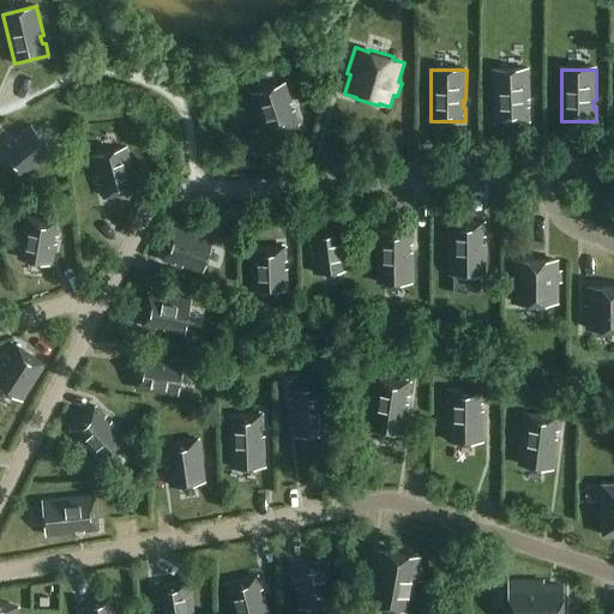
[(530,108),(527,108),(527,101),(530,101),(529,71),(494,71),(495,122),(530,121),(530,108)]
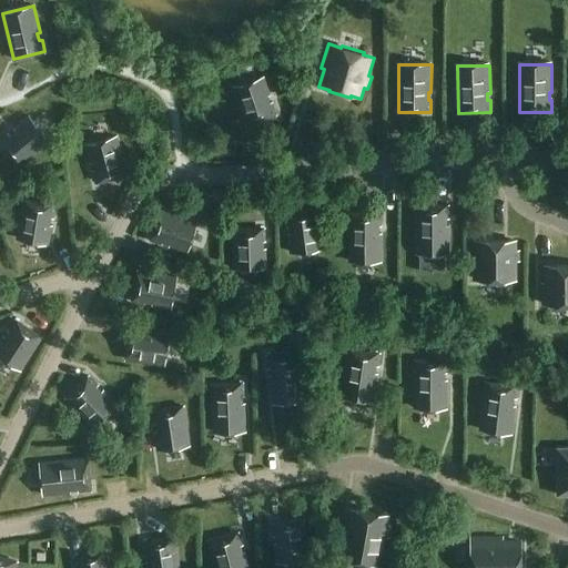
[(232,87),(245,125),(277,115),(264,77),(232,87)]
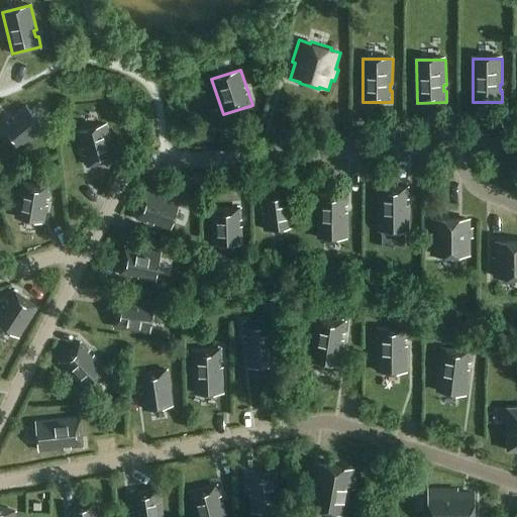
[(8,122),(0,128),(0,129),(18,151),(37,135),(35,134),(43,127),(26,106),(13,117),(15,119),(10,124),(8,122)]
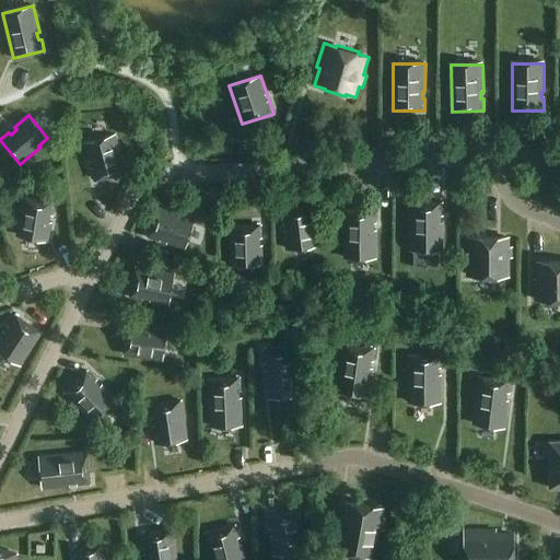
[(79,140),(91,186),(131,175),(119,130),(79,140)]
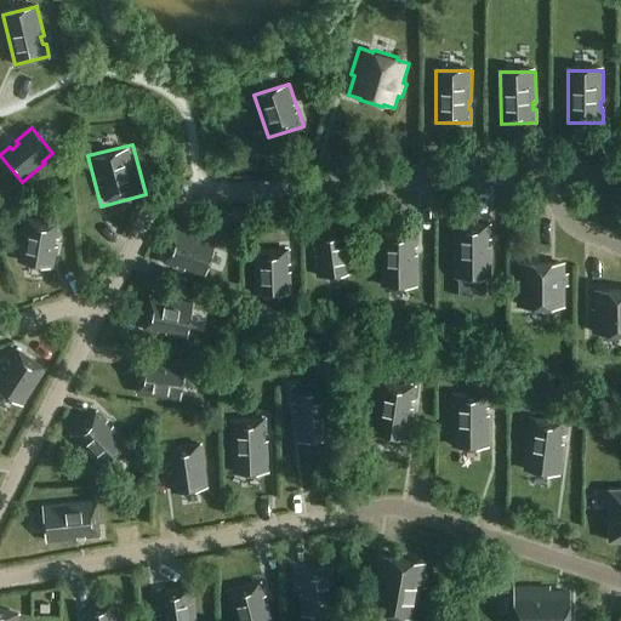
[(18,261),(53,267),(57,246),(53,246),(55,238),(58,239),(61,226),(26,220),(18,261)]
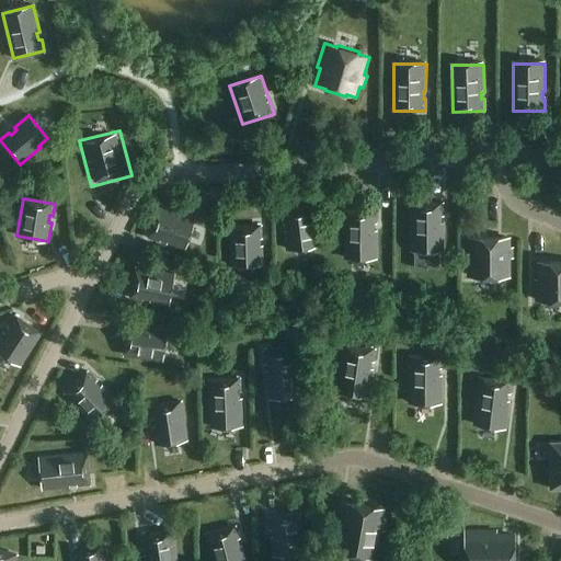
[(410,245),(441,251),(445,225),(442,225),(443,217),(446,218),(448,206),(416,201),(410,245)]
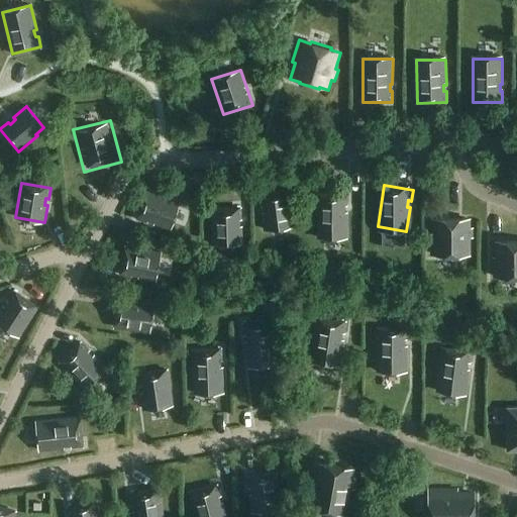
[(135,220),(171,231),(180,202),(144,191),(135,220)]
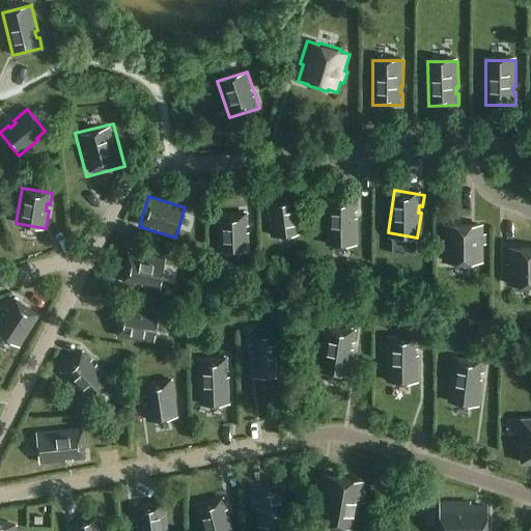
[(268,200),(272,239),(303,234),(298,197),(268,200)]
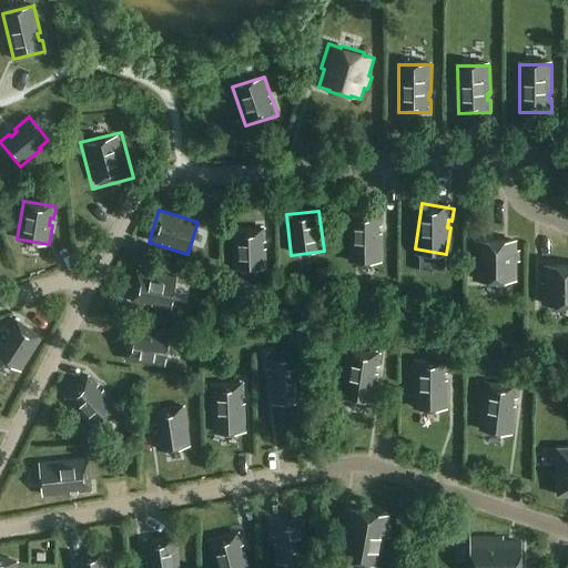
[(378,227),(382,227),(383,214),(350,214),(348,260),(382,261),(382,234),(378,234),(378,227)]
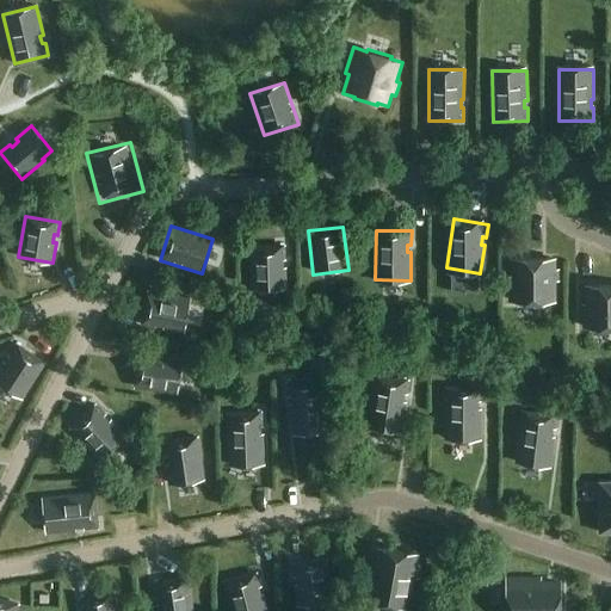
[(250,247),(250,291),(288,290),(287,247),(250,247)]
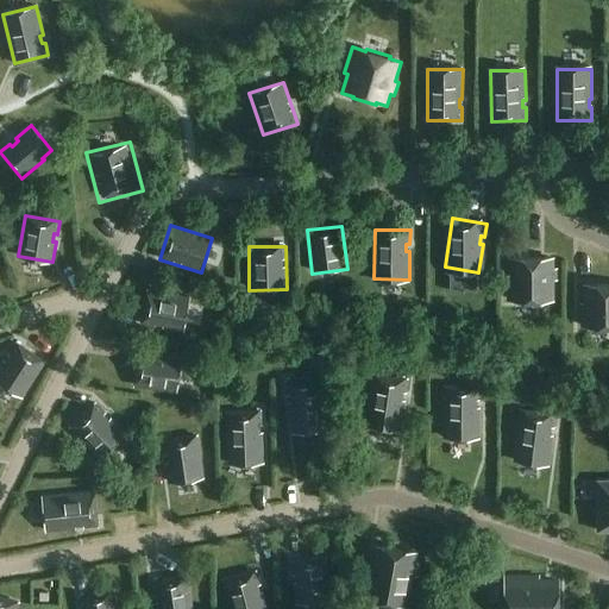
[(506,277),(507,301),(554,301),(553,280),(558,280),(558,269),(554,269),(554,257),(509,257),(509,277),(506,277)]
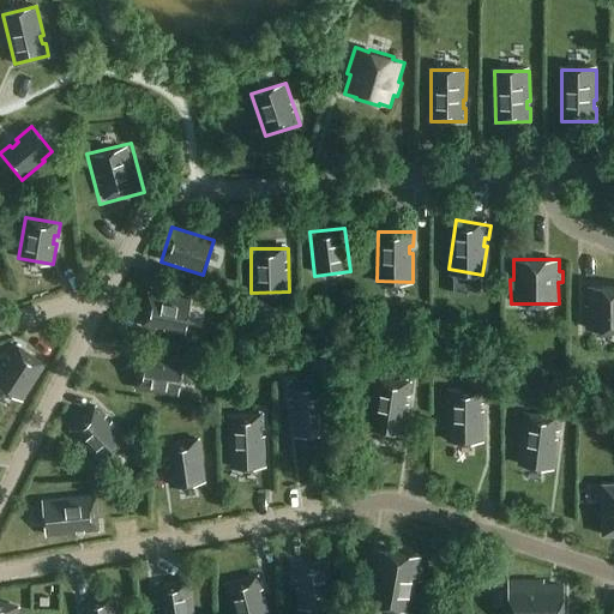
[(137,331),(190,339),(197,295),(144,286),(137,331)]
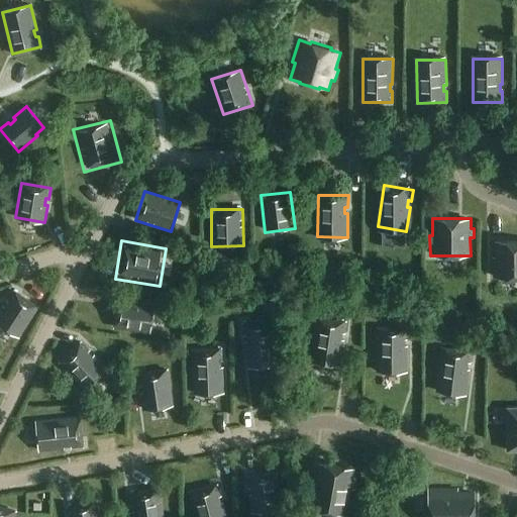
[(516,241),(498,241),(498,259),(495,259),(495,277),(516,277),(516,241)]
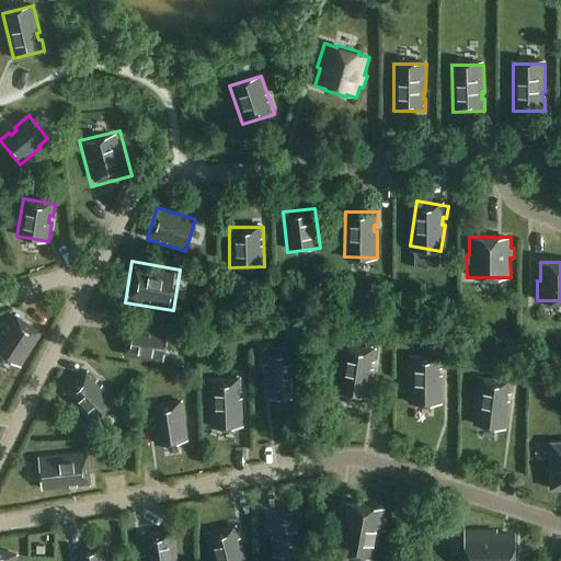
[(42,333),(14,316),(8,327),(10,328),(7,334),(4,332),(0,338),(0,352),(21,365),(42,333)]
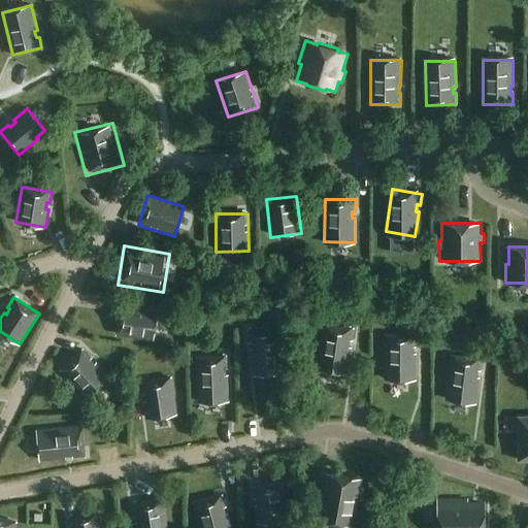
[(119,300),(112,339),(157,347),(163,307),(119,300)]
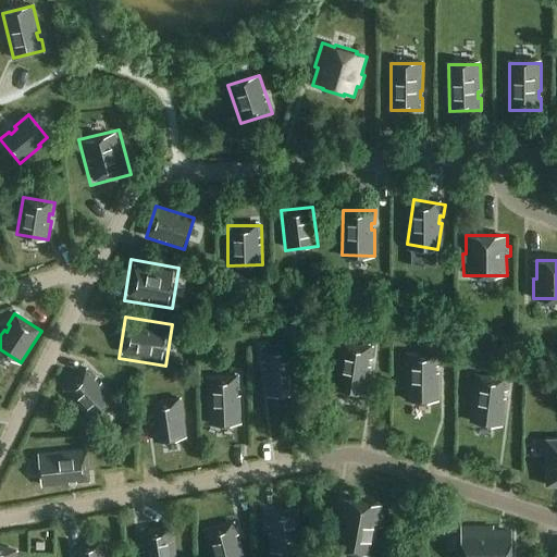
[(335,388),(367,394),(371,368),(367,367),(368,360),(372,361),(374,348),(343,344),(335,388)]
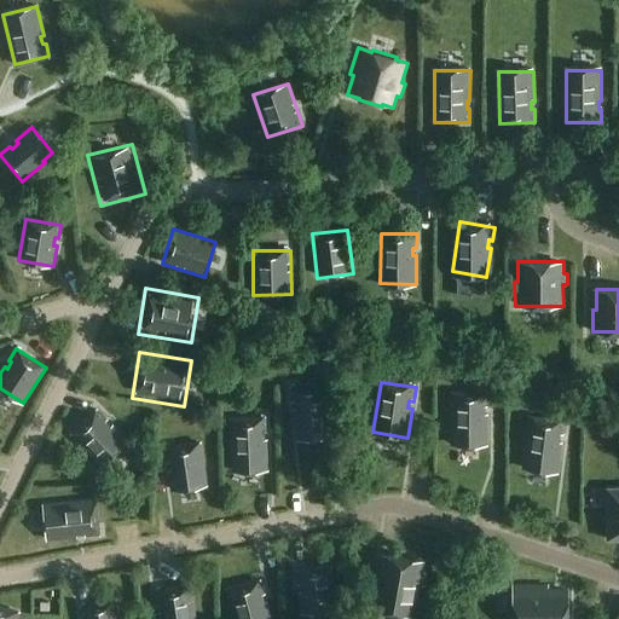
[(294,410),(298,439),(333,435),(325,383),(291,388),(293,401),(296,401),(298,409),(294,410)]
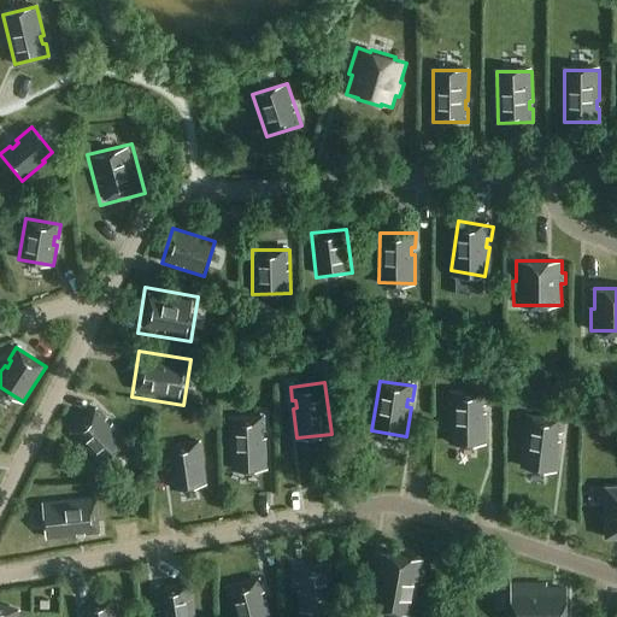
[(452,444),(487,444),(487,415),(483,415),(483,406),(487,406),(487,393),(452,393),(452,444)]
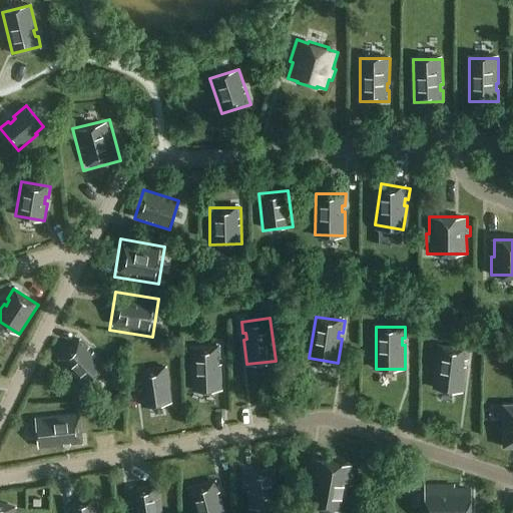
[(88,348),(81,340),(60,360),(84,385),(105,365),(93,353),(91,355),(86,350),(88,348)]
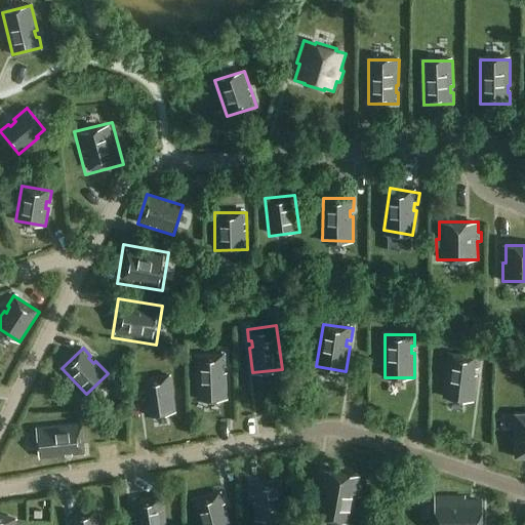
[(195,356),(197,400),(227,399),(226,373),(223,373),(223,366),(226,366),(225,355),(195,356)]
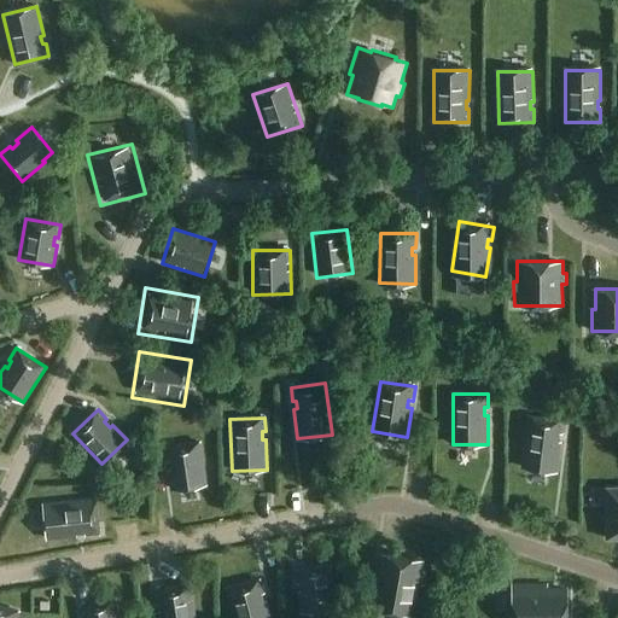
[(558,472),(563,444),(558,443),(559,436),(564,436),(565,423),(531,418),(524,467),(558,472)]
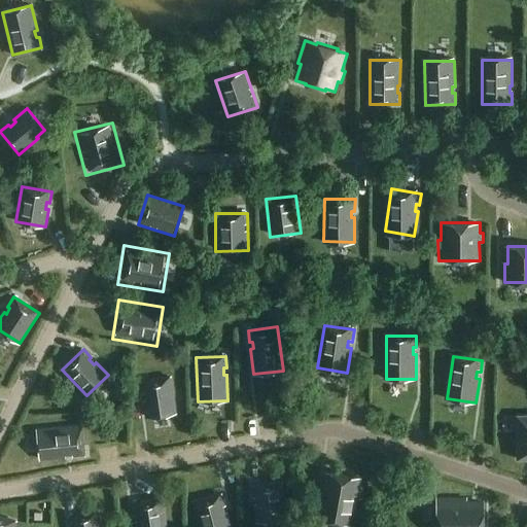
[(144,400),(146,418),(176,413),(171,378),(141,382),(143,393),(145,393),(146,399),(144,400)]
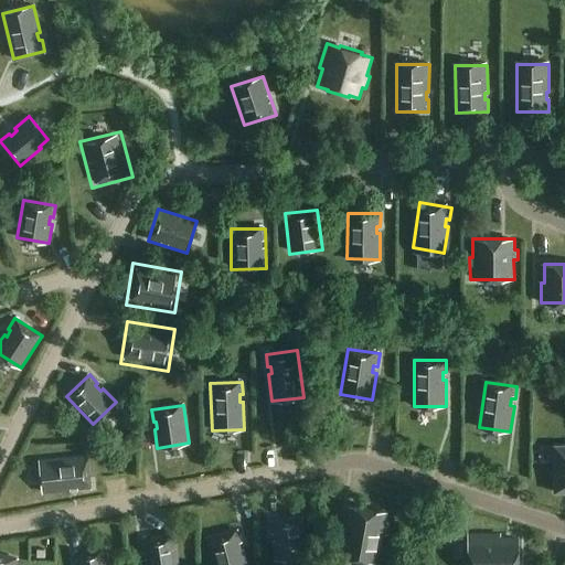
[(555,491),(564,491),(564,445),(555,445),(555,491)]
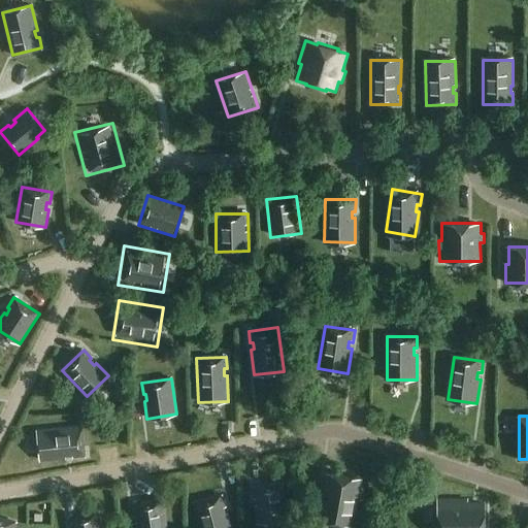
[(80,426),(37,431),(40,461),(66,458),(65,455),(72,455),(72,457),(84,456),(80,426)]
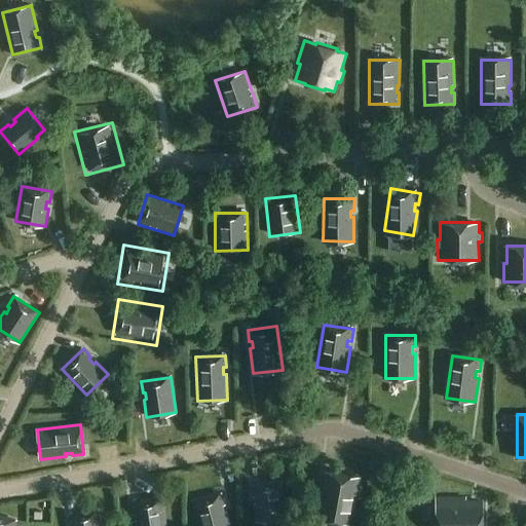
[(357,487),(359,478),(326,472),(323,489),(320,488),(314,516),(350,522),(355,496),(359,497),(360,488),(357,487)]
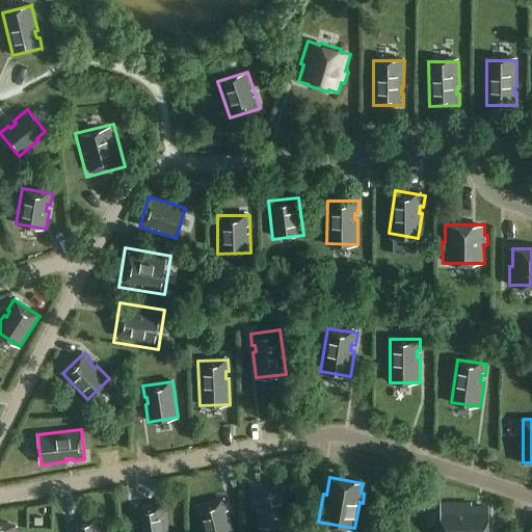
[(259,501),(260,508),(257,508),(259,526),(289,523),(286,487),(255,490),(257,502),(259,501)]
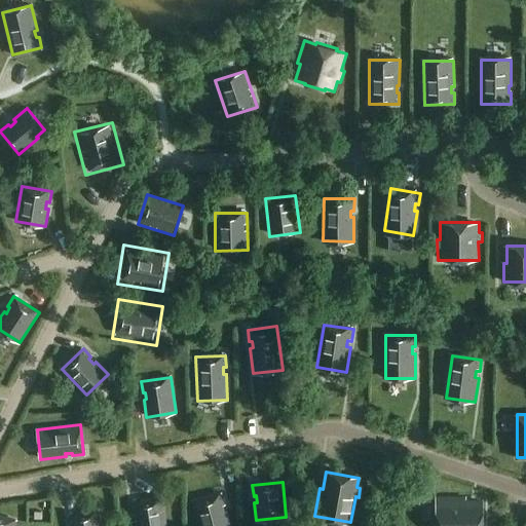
[(222,494),(192,501),(198,525),(229,525),(226,512),(223,512),(222,505),(224,504),(222,494)]
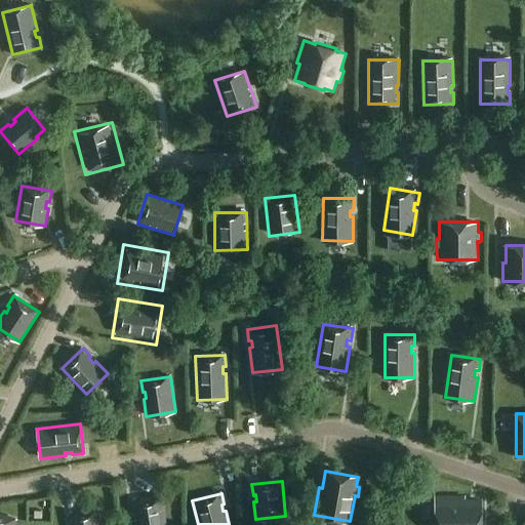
[(165,524),(162,497),(132,501),(134,513),(136,513),(137,519),(134,520),(135,524),(165,524)]
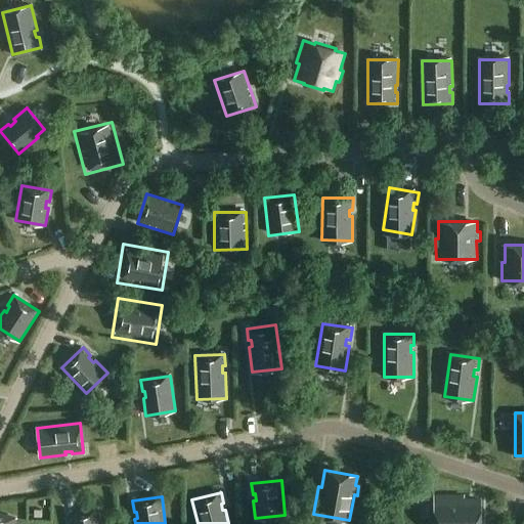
[(463,497),(435,496),(434,523),(479,523),(480,500),(463,500),(463,497)]
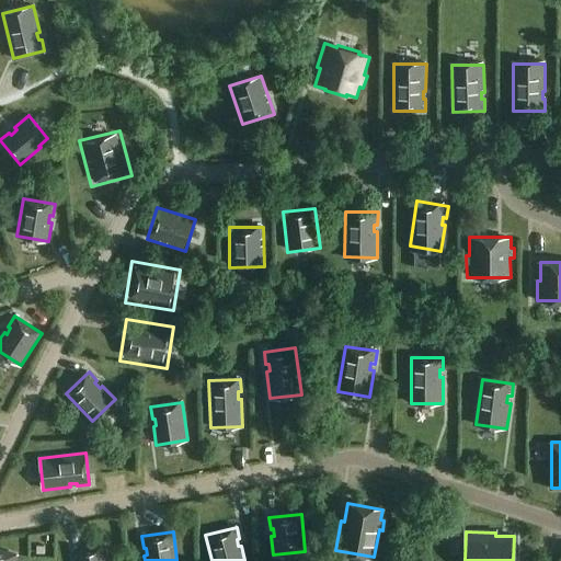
[(107,560),(104,545),(73,551),(75,560),(107,560)]
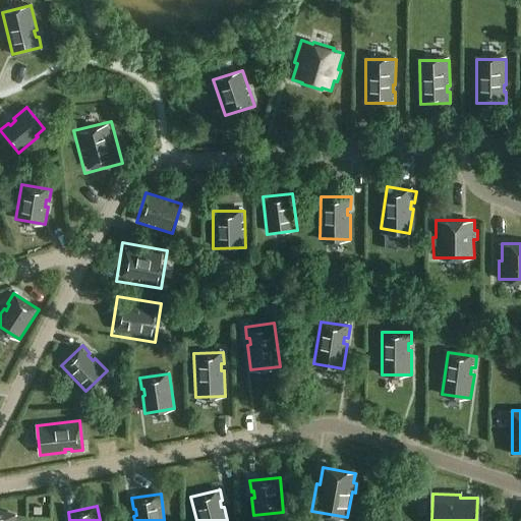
[(0,520),(14,520),(15,516),(0,511),(0,520)]
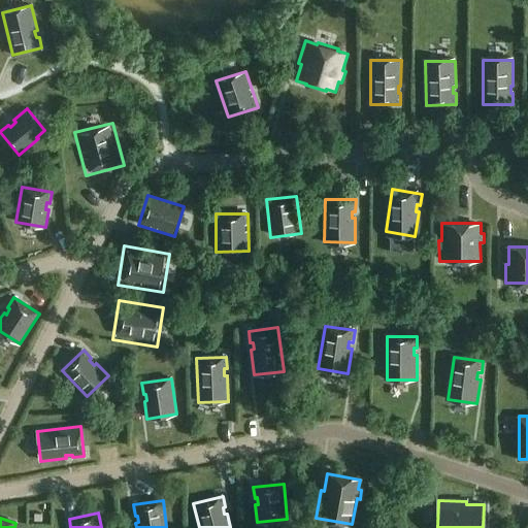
All buildings are outlined.
